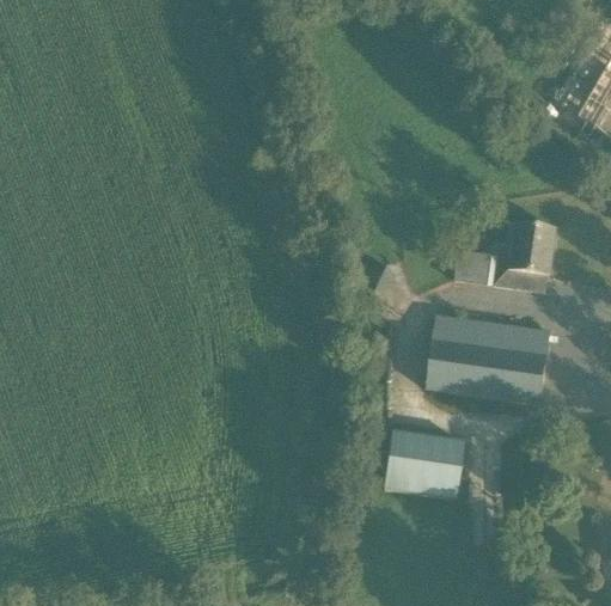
[(553,105),(591,128),(610,139),(610,13),(593,44),(590,42),(553,105)]
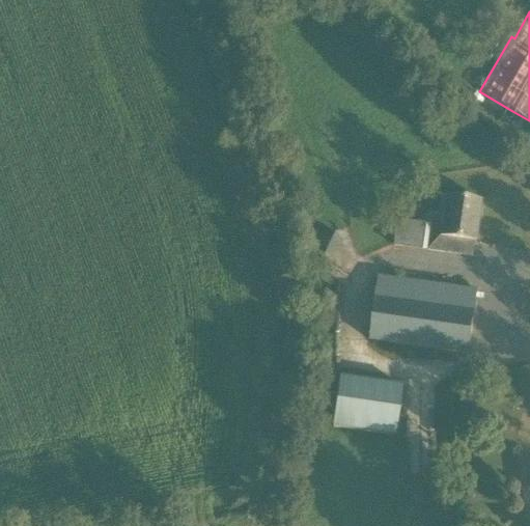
[(427,246),(429,247),(473,253),(481,197),(446,192),(441,222),(431,221),(427,246)]
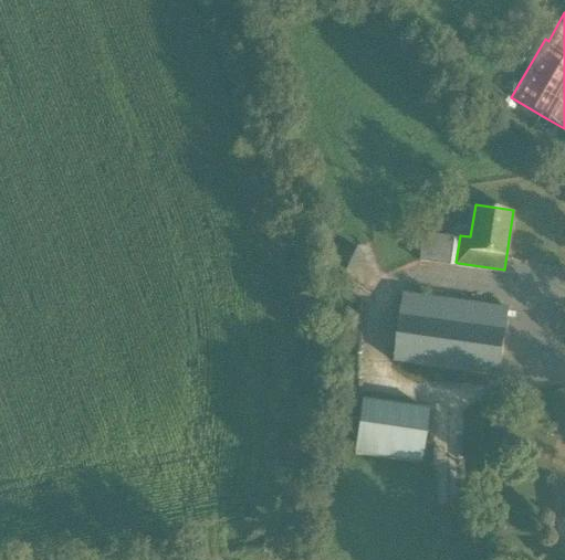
[(421,260),(450,263),(452,239),(425,235),(421,260)]
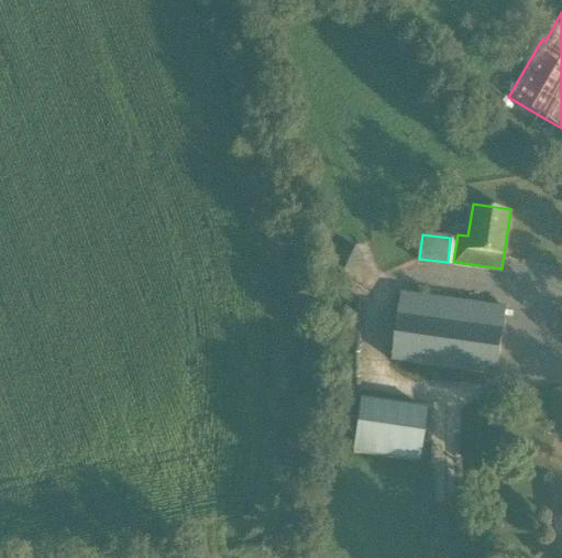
[(355,242),(340,248),(345,265),(362,260),(355,242)]
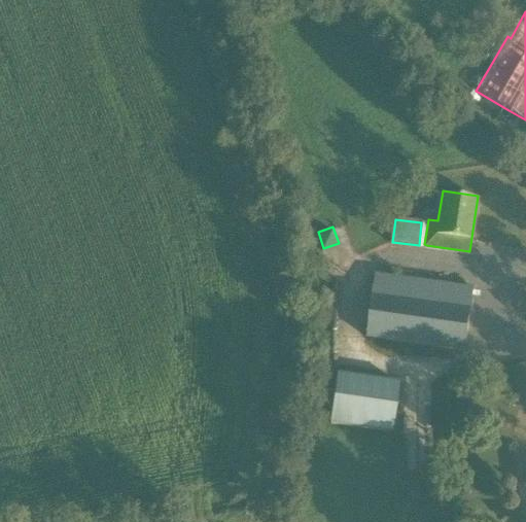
[(366,335),(444,344),(464,347),(472,284),(376,271),(366,335)]
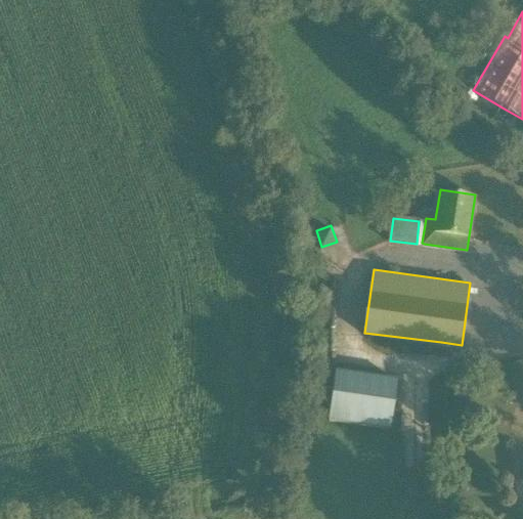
[(390,426),(396,378),(336,369),(330,417),(390,426)]
